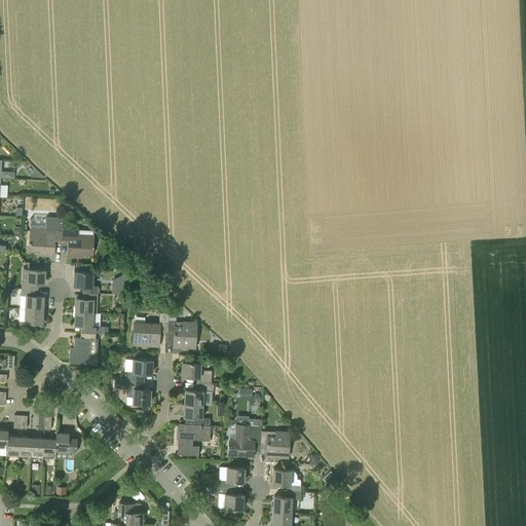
[(30,226),(28,252),(39,253),(38,255),(54,256),(54,243),(61,243),(62,228),(62,224),(62,217),(45,216),(45,218),(45,227),(31,226),(30,226)]
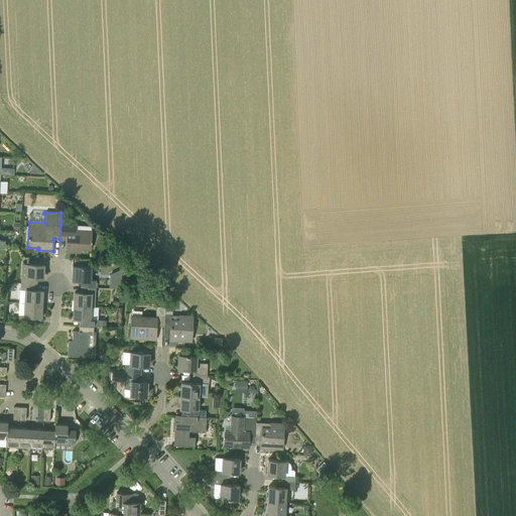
[(60,224),(59,239),(66,240),(66,252),(81,253),(81,250),(91,251),(91,240),(92,233),(92,229),(92,225),(77,225),(72,224),(60,224)]
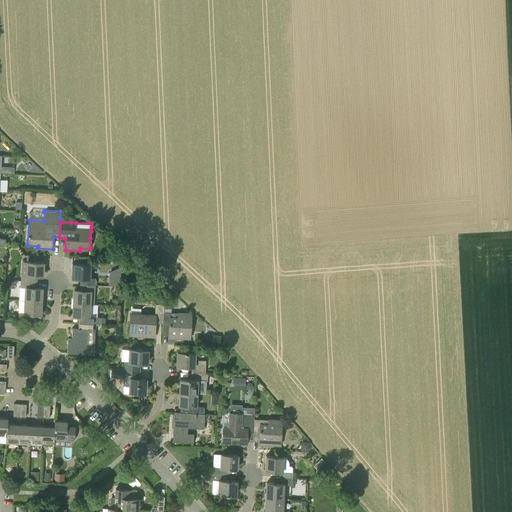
[(20,274),(20,281),(37,282),(37,275),(42,275),(43,262),(29,261),(29,255),(26,255),(26,261),(26,262),(25,274),(20,274)]
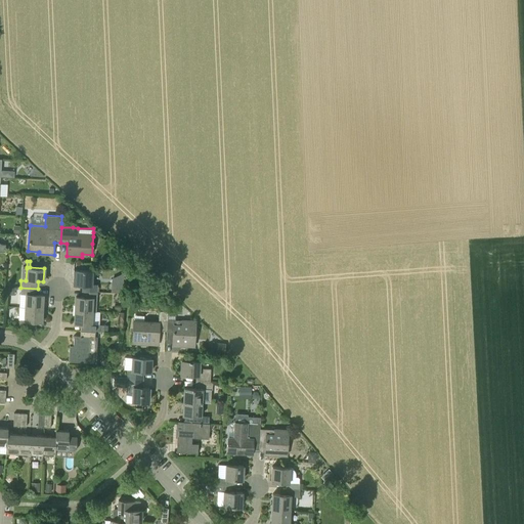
[(81,291),(97,292),(97,284),(92,284),(93,271),(74,270),(73,284),(82,284),(81,291)]
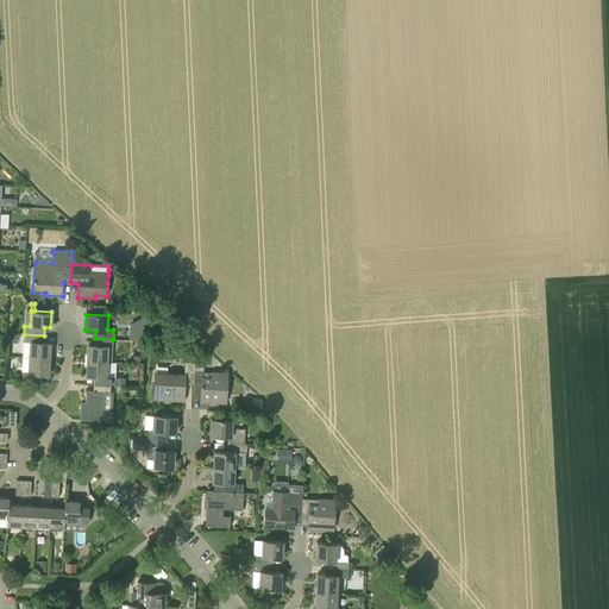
[(131,324),(131,339),(142,339),(152,332),(145,316),(131,324)]
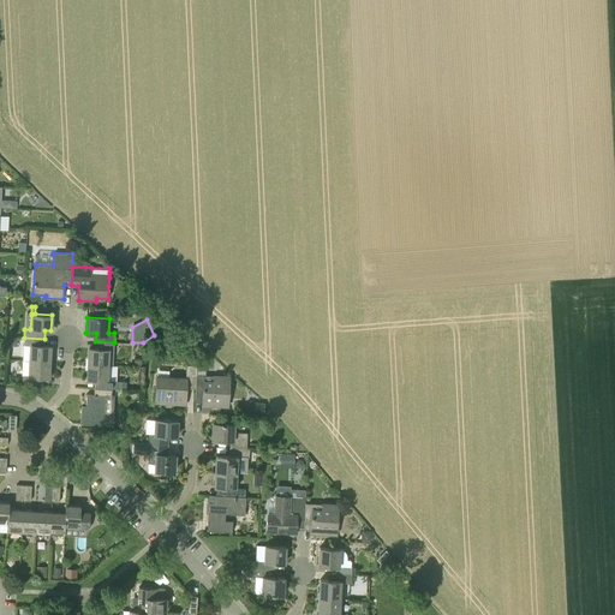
[(24,338),(23,345),(30,345),(29,360),(49,362),(51,346),(43,345),(45,339),(24,338)]
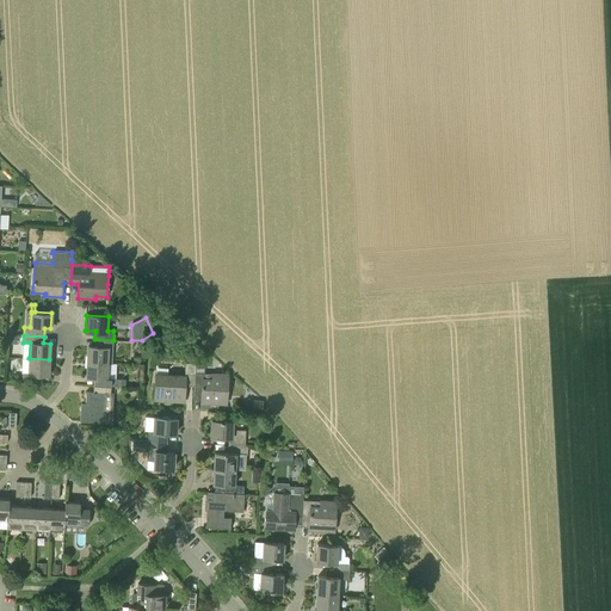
[(88,345),(87,362),(109,363),(112,363),(112,355),(109,355),(109,346),(113,346),(113,340),(94,339),(94,346),(88,345)]
